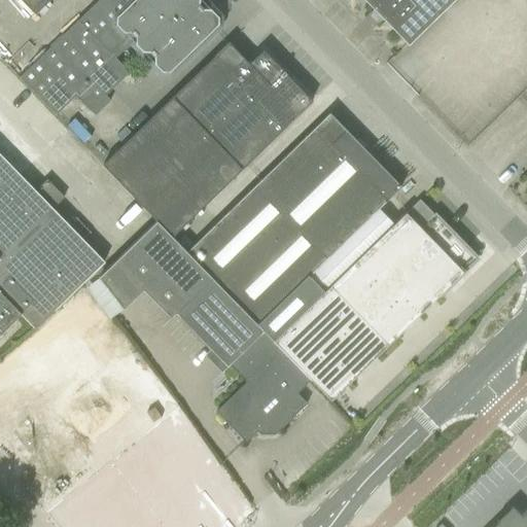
[(133,0),(132,0),(99,0),(19,78),(56,116),(75,97),(94,116),(109,102),(104,97),(129,73),(115,59),(128,46),(159,78),(163,78),(217,25),(218,18),(210,9),(203,9),(199,5),(199,0),(133,0)]
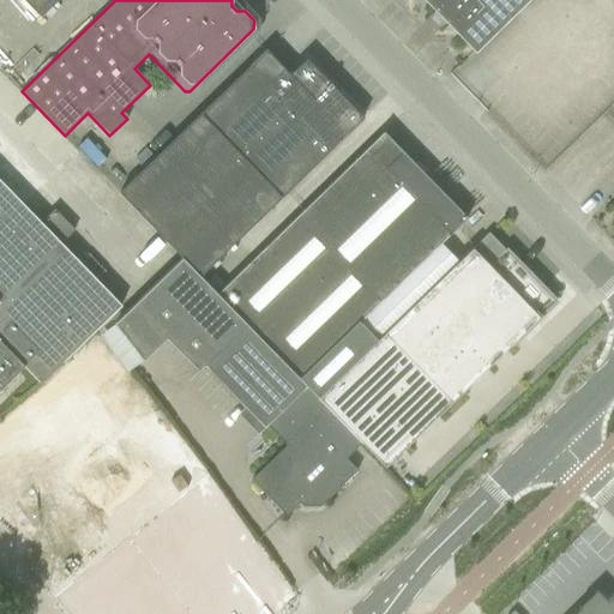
[(23,0),(41,19),(59,0),(23,0)]
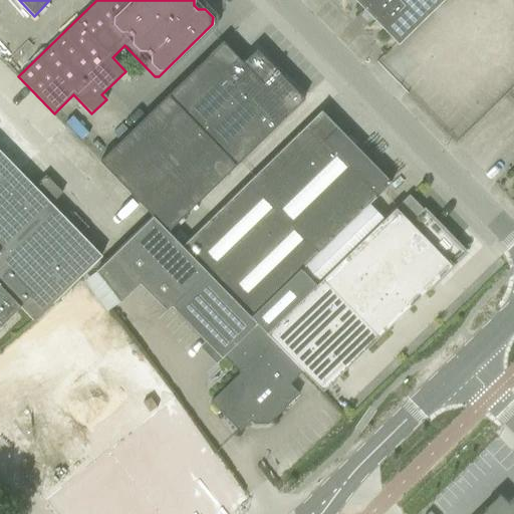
[(513,0),(353,0),(398,44),(443,0),(513,0)]
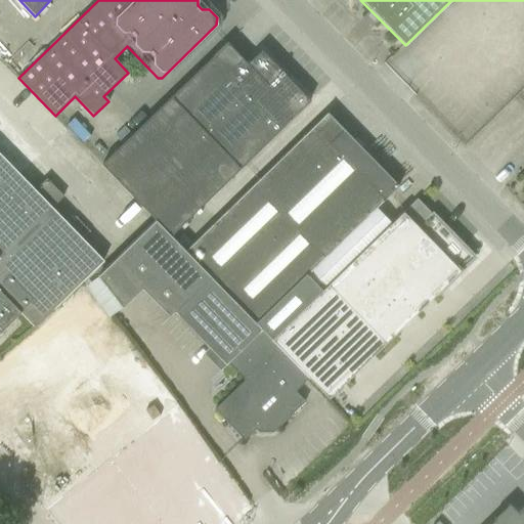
[(227,43),(100,165),(155,221),(171,235),(310,101),(261,51),(248,64),(227,43)]
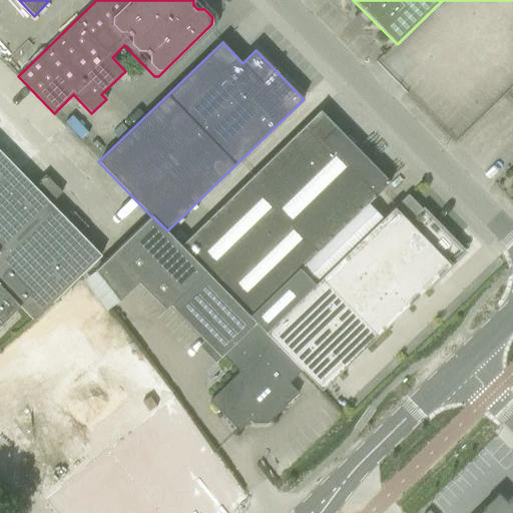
[(320,110),(181,245),(265,333),(315,285),(314,284),(305,293),(292,279),(390,182),(320,110)]
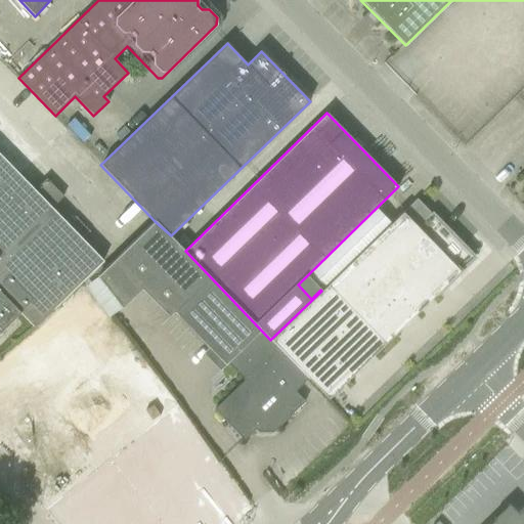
[(0,332),(19,313),(34,328),(49,313),(102,261),(147,216),(61,129),(16,173),(0,156),(0,332)]
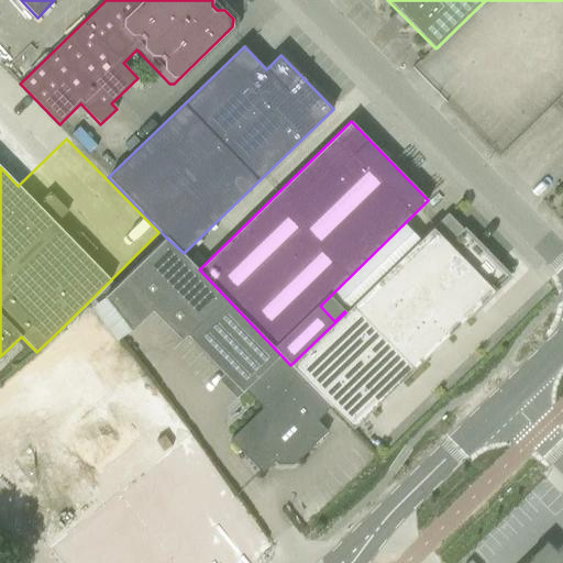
[(345,312),(290,365),(316,390),(331,407),(353,429),(414,370),(509,277),(478,245),(476,244),(464,231),(448,213),(446,213),(345,312)]
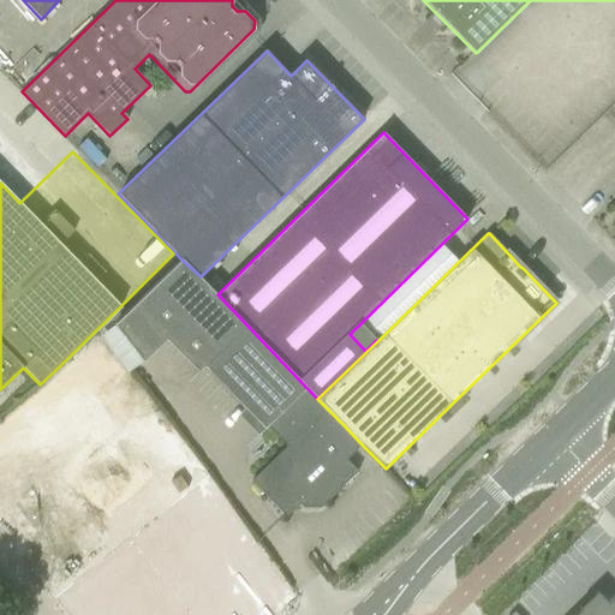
[(181,260),(114,326),(114,327),(143,362),(143,363),(166,340),(197,372),(203,366),(244,408),(263,429),(267,427),(286,446),(251,481),(269,500),(286,517),(303,501),(317,502),(318,500),(323,505),(358,471),(346,460),(362,445),(345,427),(317,399),(218,294),(201,276),(181,260)]
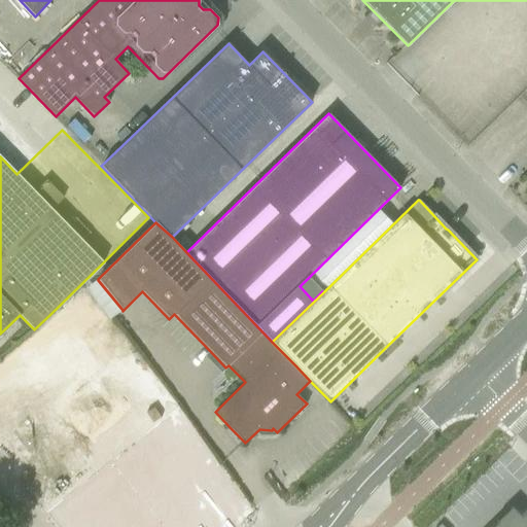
[(97,433),(145,393),(81,312),(32,352),(97,433)]
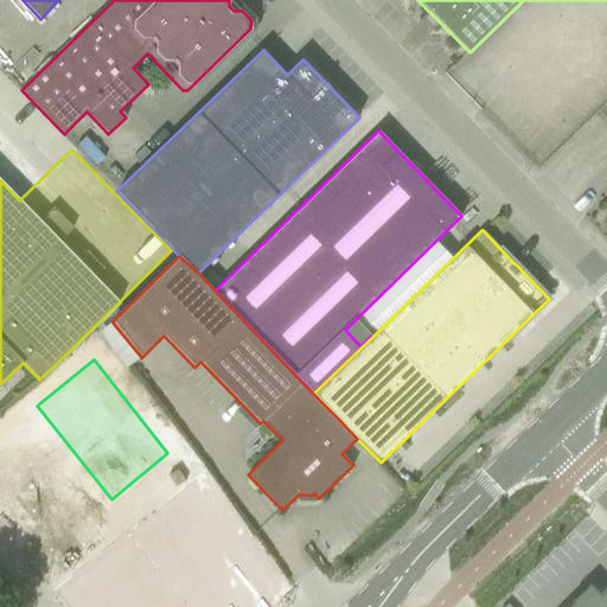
[(589,585),(566,606),(606,606),(606,588),(600,595),(589,585)]
